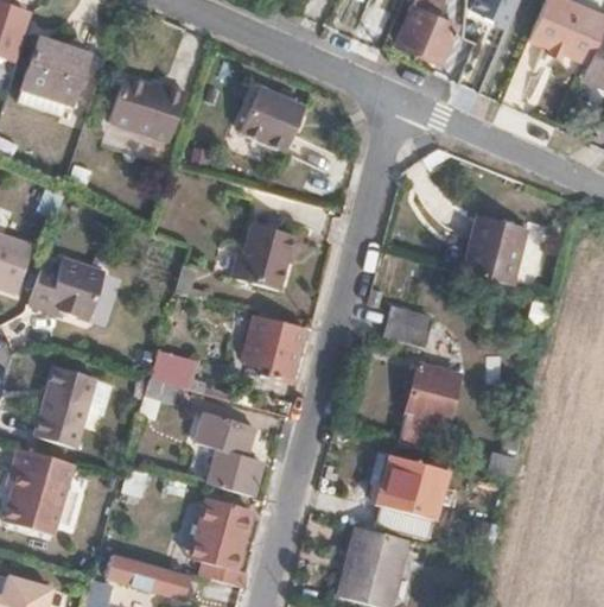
[(0,0),(0,48),(16,52),(32,2),(23,0),(0,0)]
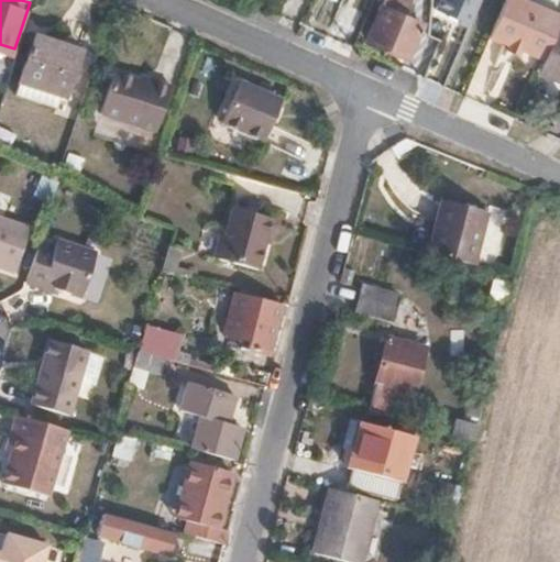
[(386,0),(372,36),(408,53),(419,22),(401,14),(406,0),(386,0)]
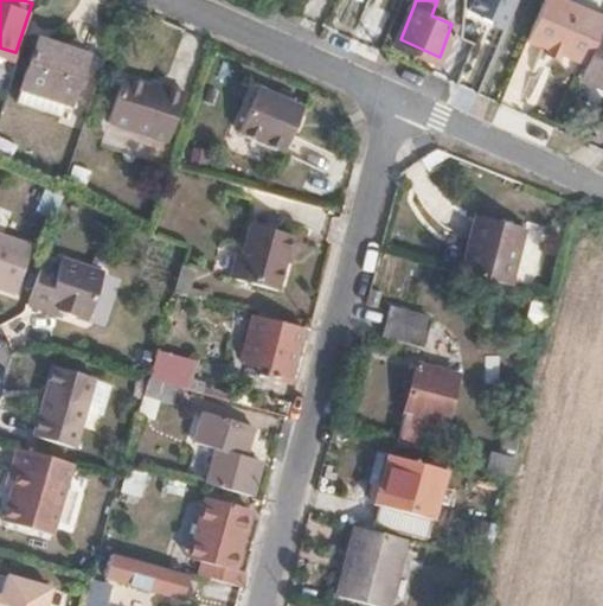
[(473,0),(472,4),(512,20),(520,0),(473,0)]
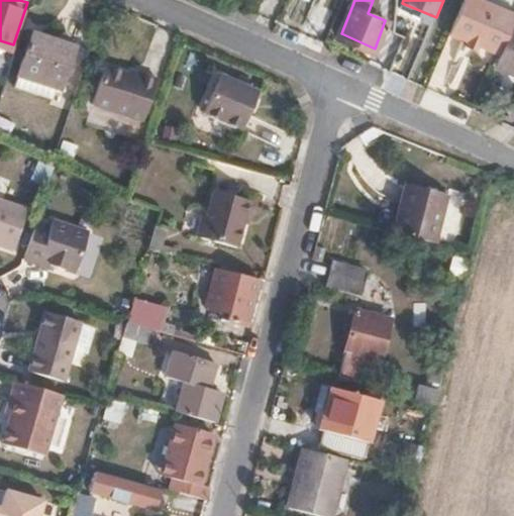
[(449,34),(504,58),(513,37),(513,20),(466,0),(464,0),(449,34)]
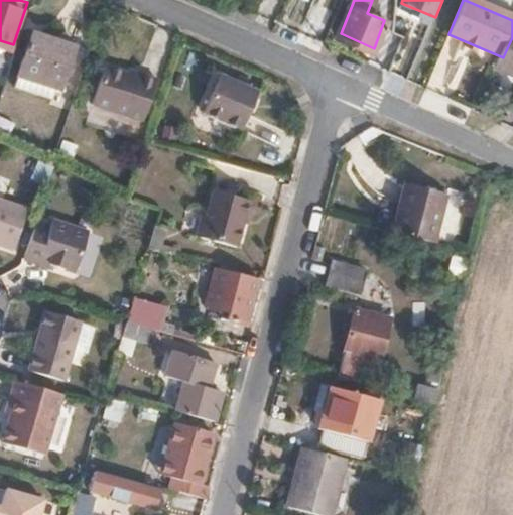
[(315,1),(304,28),(322,35),(334,8),(315,1)]
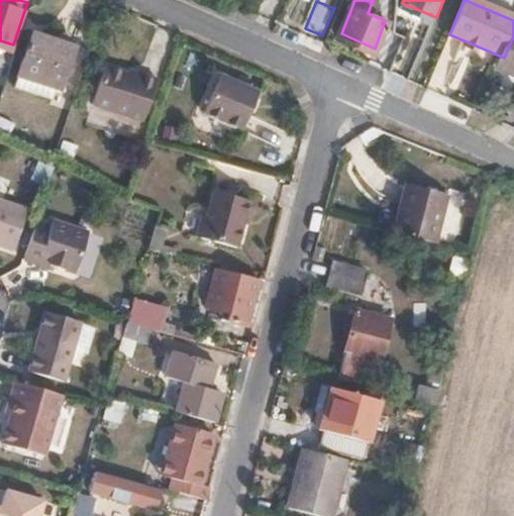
[(15,87),(49,101),(55,87),(61,88),(74,48),(32,33),(15,87)]
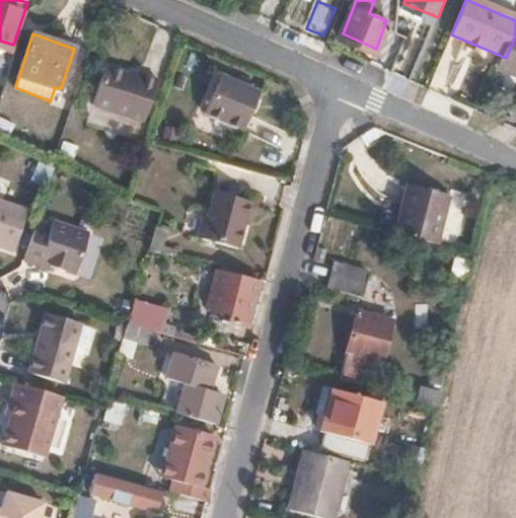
[(501,70),(515,76),(515,38),(506,58),(501,70)]
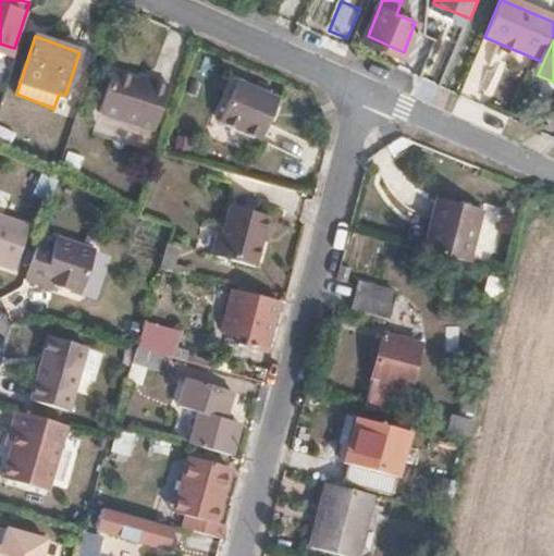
[(99,107),(151,126),(168,79),(151,73),(149,81),(112,66),(99,107)]
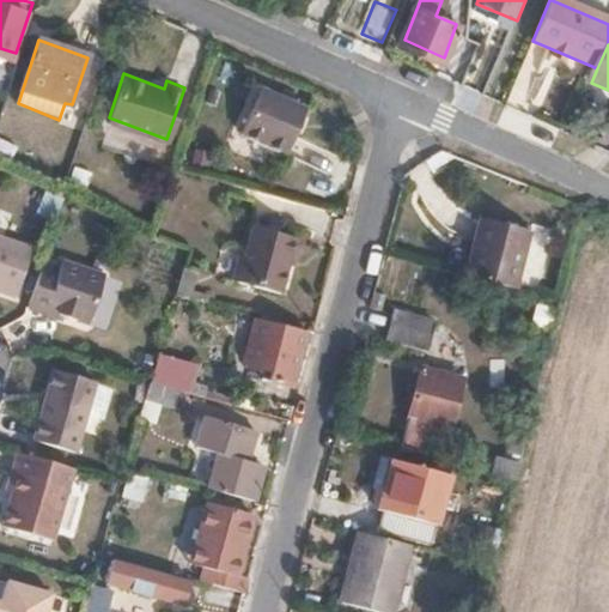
[(242,131),(286,151),(308,105),(263,85),(242,131)]
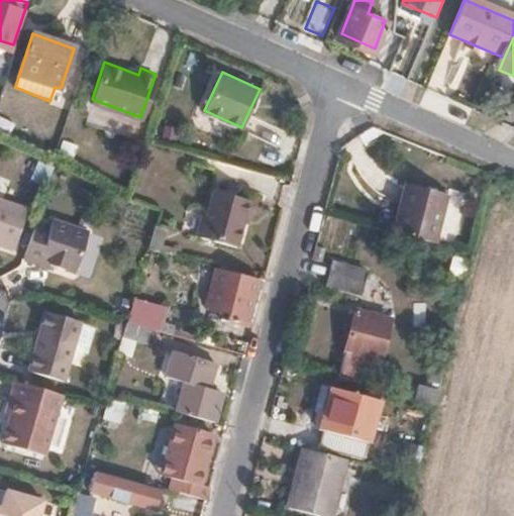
[(47,186),(56,165),(39,159),(31,180),(47,186)]
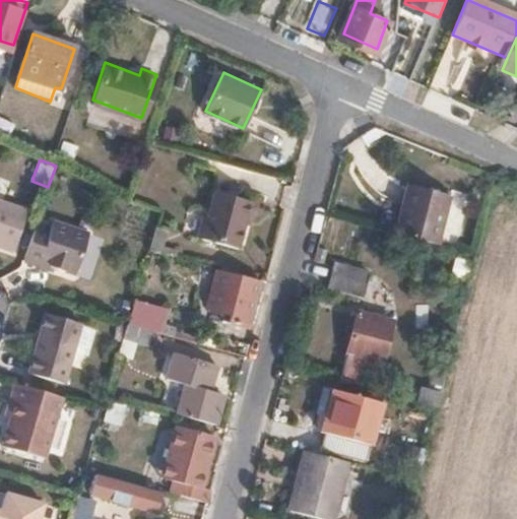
[(396,238),(438,248),(451,201),(408,189),(396,238)]
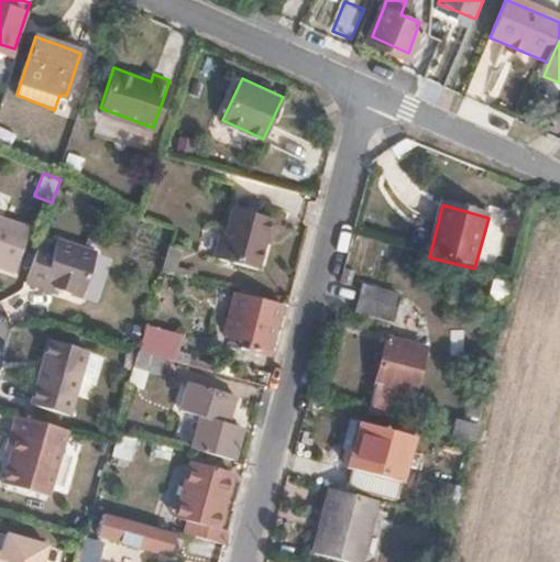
[(218,260),(262,271),(275,219),(231,208),(218,260)]
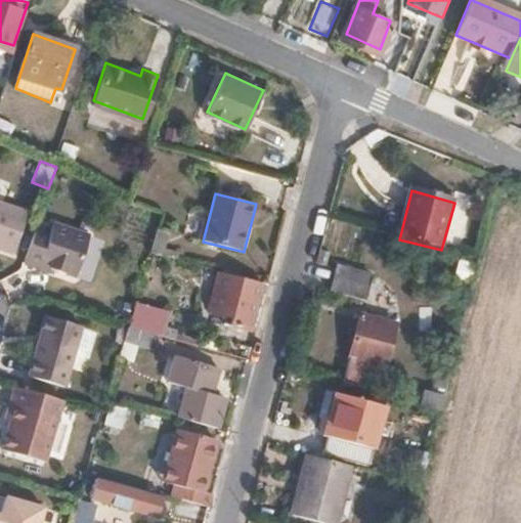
[(30,211),(0,201),(0,248),(15,253),(30,211)]
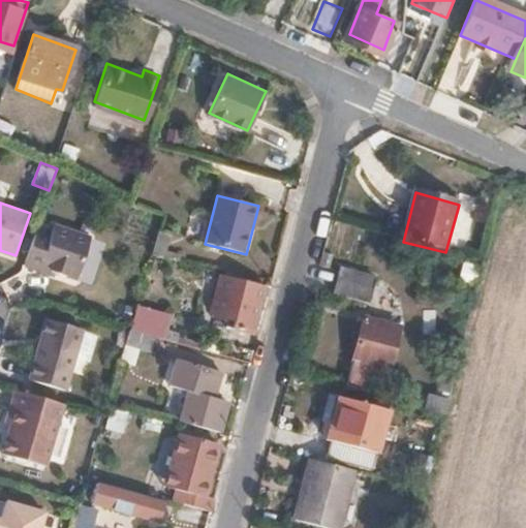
[(54,237),(38,233),(27,265),(45,272),(48,269),(79,279),(93,237),(57,225),(54,237)]
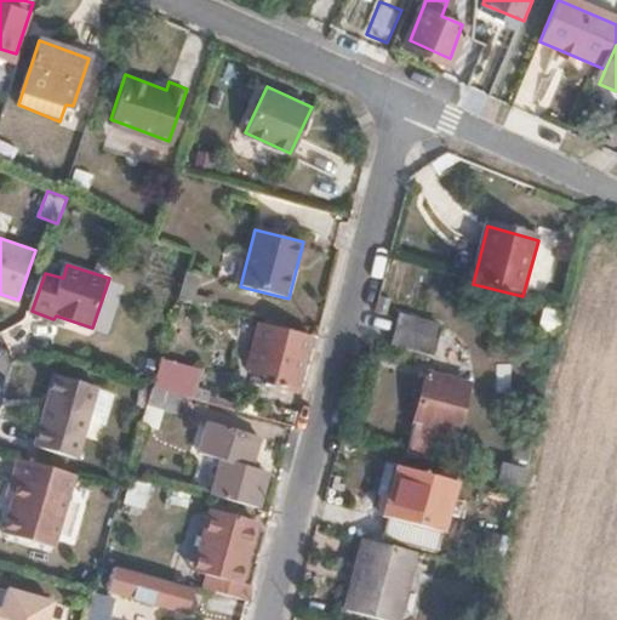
[(560,335),(566,311),(546,305),(540,329),(560,335)]
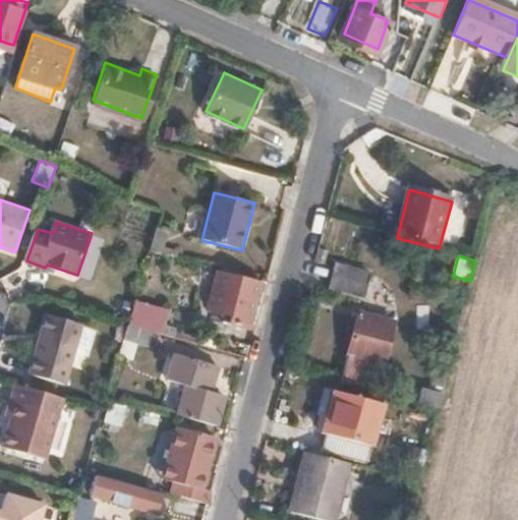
[(367,273),(336,265),(330,282),(363,291),(367,273)]
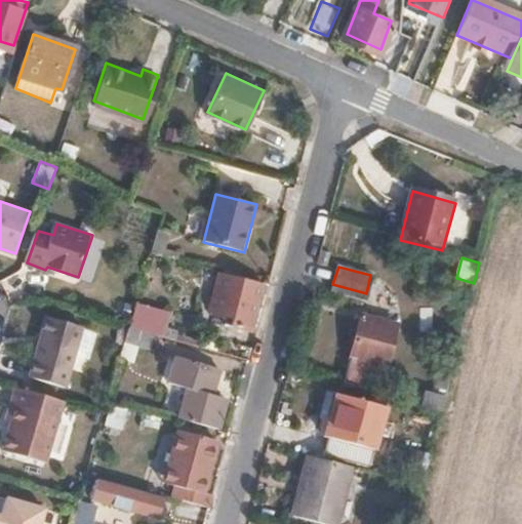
[(264,283),(226,273),(222,283),(215,281),(211,294),(215,295),(212,311),(234,317),(231,325),(251,330),(264,283)]
